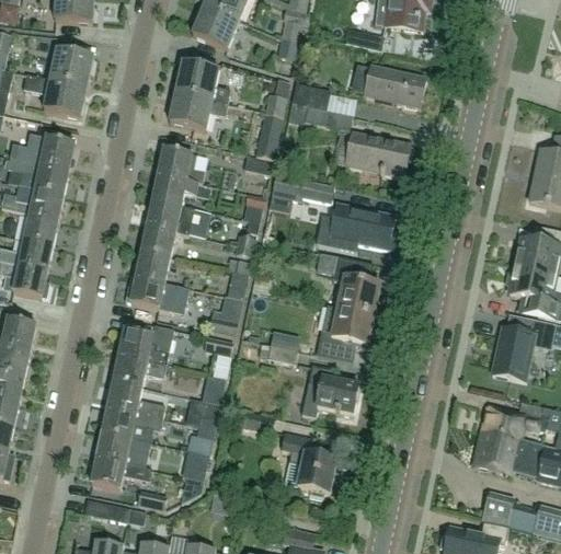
[(55,0),(54,20),(90,22),(92,0),(55,0)]
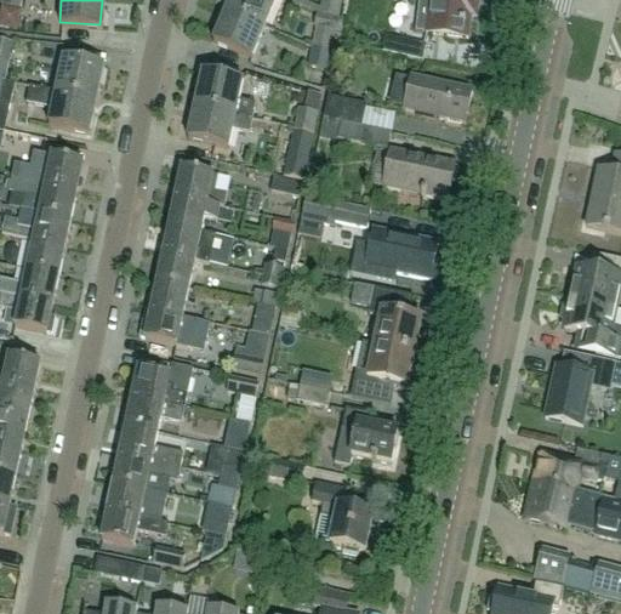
[(226,0),(224,3),(263,20),(272,0),(226,0)]
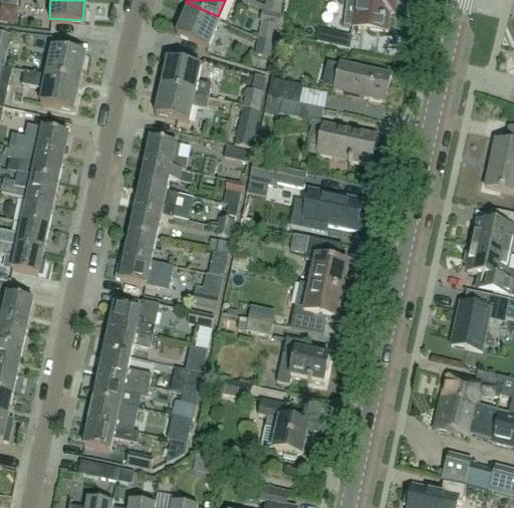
[(263,0),(262,7),(279,11),(281,0),(263,0)]
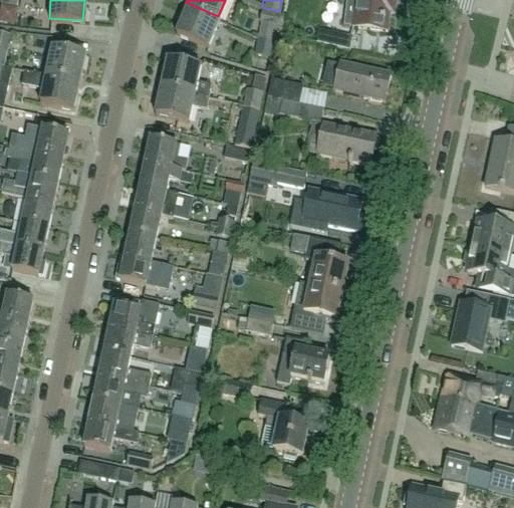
[(344,0),(342,22),(387,27),(389,9),(394,10),(395,0),(344,0)]
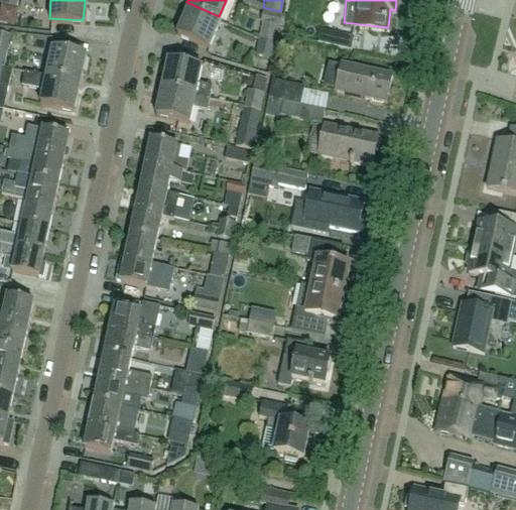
[(219,16),(186,2),(175,29),(208,43),(219,16)]
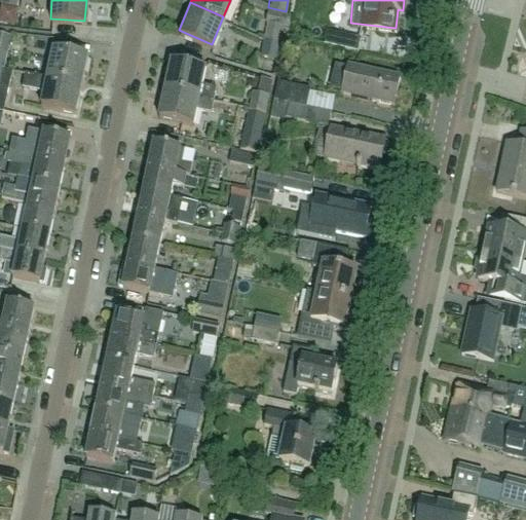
[(0,3),(0,17),(13,19),(14,4),(0,3)]
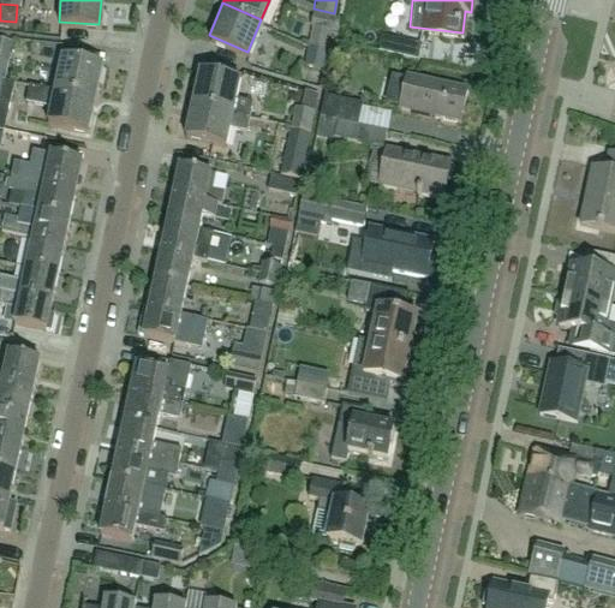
[(330,27),(311,22),(303,61),(322,65),(330,27)]
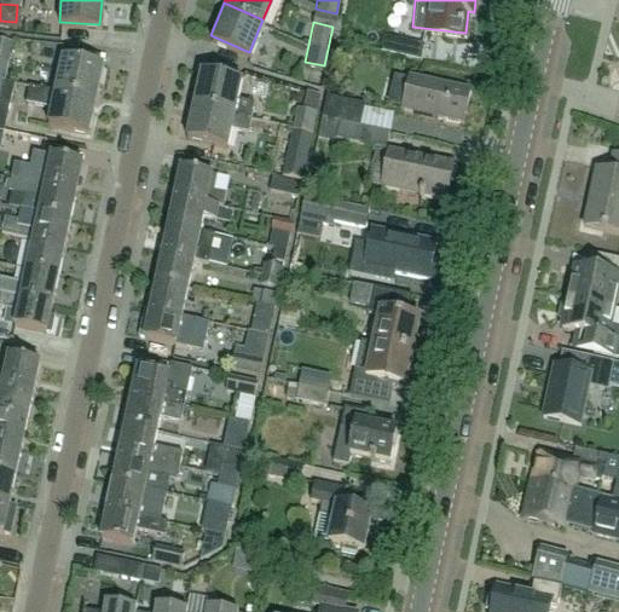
[(383,30),(380,46),(420,56),(422,40),(383,30)]
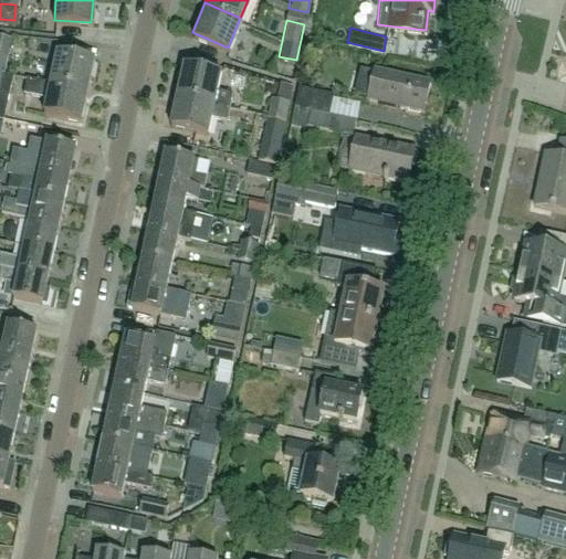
[(0,31),(0,67),(3,69),(11,34),(0,31)]
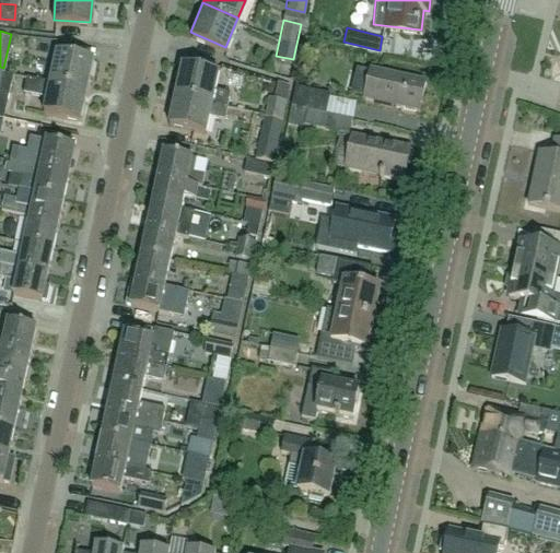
[(49,78),(85,86),(92,56),(56,48),(49,78)]
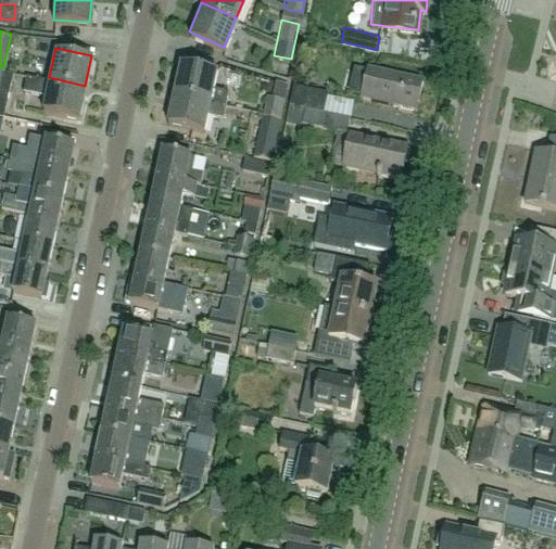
[(228,88),(213,85),(217,66),(179,58),(173,88),(225,100),(228,88)]
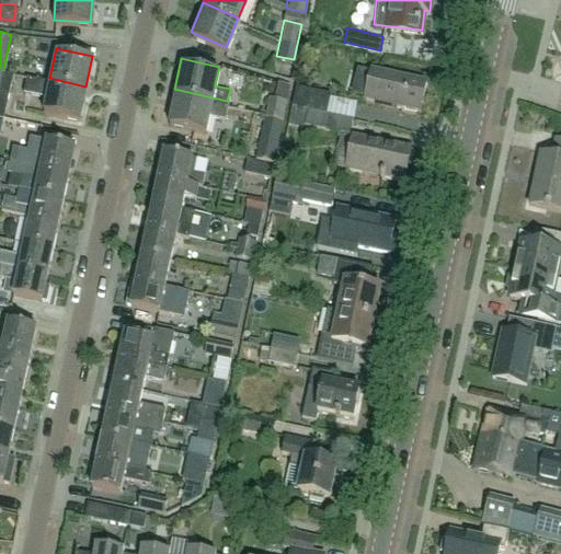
[(369,64),(363,94),(416,106),(424,77),(369,64)]
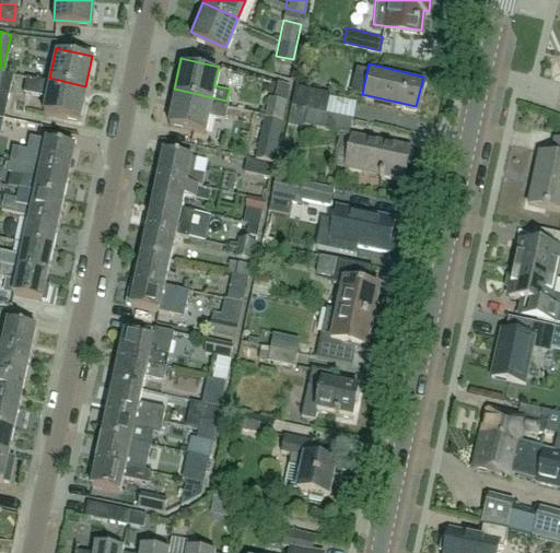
[(0,114),(2,115),(12,70),(3,68),(0,67),(0,114)]
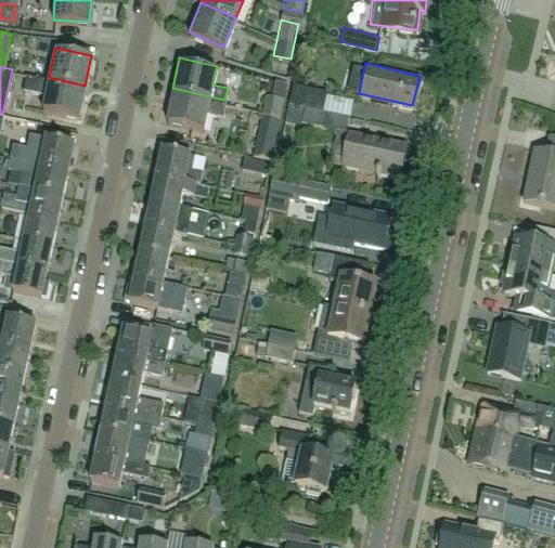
[(85,86),(49,77),(25,73),(22,87),(44,92),(41,107),(78,116),(85,86)]
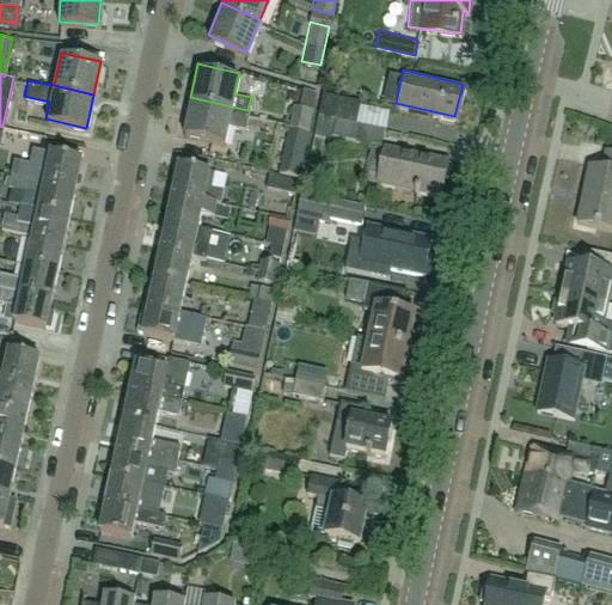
[(322,90),(317,109),(317,111),(317,112),(355,121),(360,98),(322,90)]
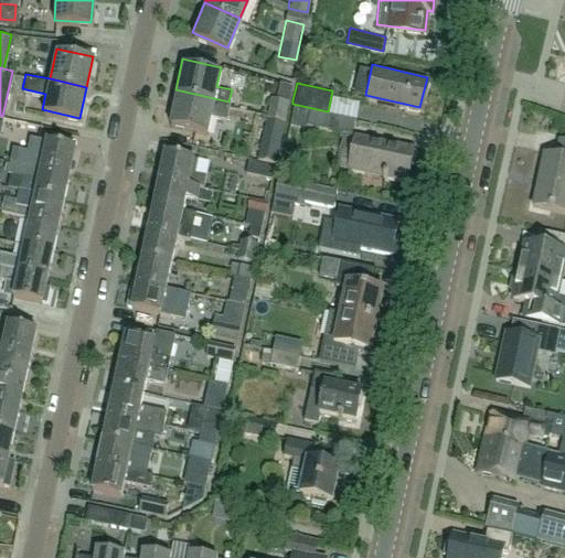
[(225,116),(228,102),(176,89),(168,120),(206,128),(210,113),(225,116)]
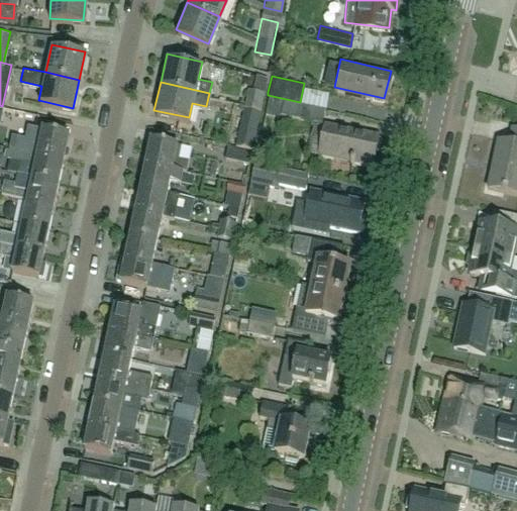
[(246,86),(245,92),(239,119),(256,122),(264,90),(246,86)]
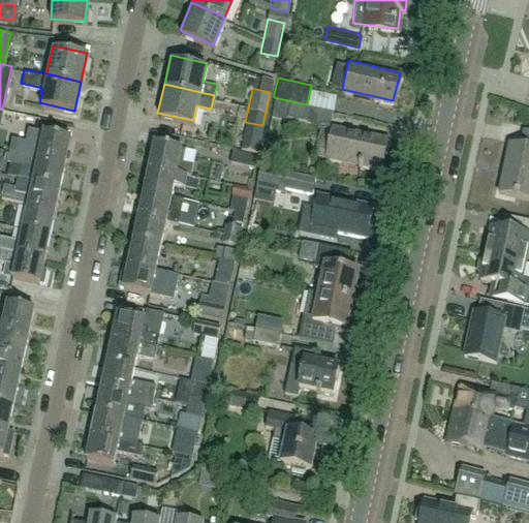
[(274,97),(271,114),(286,117),(286,115),(329,123),(332,109),(307,104),(274,97)]
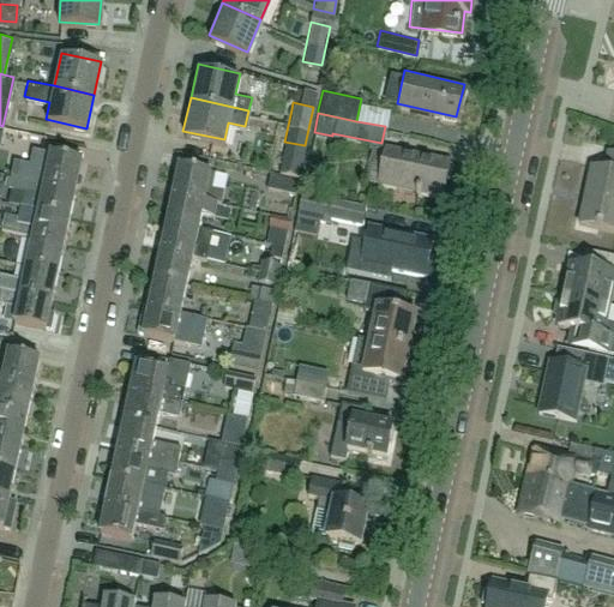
[(384,143),(384,144),(371,143),(363,176),(439,193),(447,156),(384,143)]
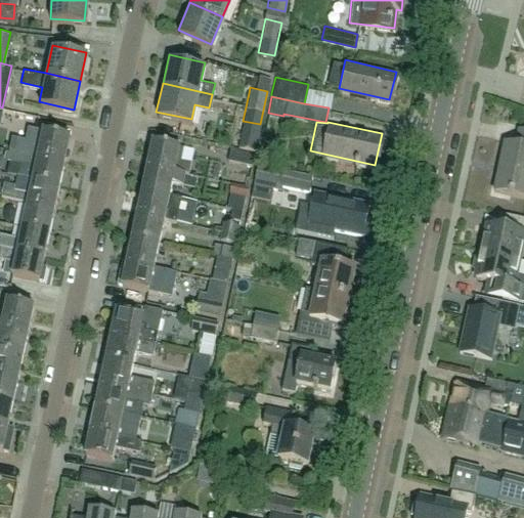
[(12,134),(9,145),(37,152),(63,158),(69,133),(42,127),(27,124),(25,136),(12,134)]
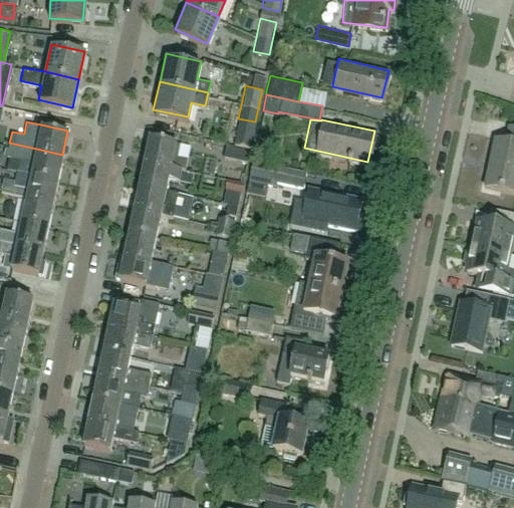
[(513,125),(508,124),(504,140),(494,138),(484,184),(513,190),(513,125)]
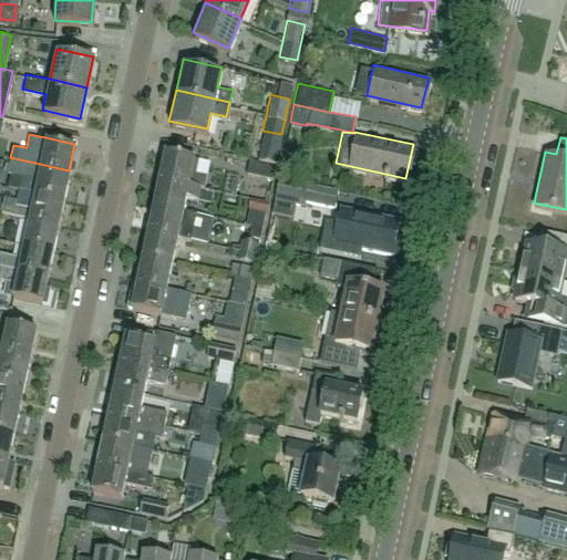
[(164,147),(157,174),(187,180),(203,184),(205,173),(189,169),(193,154),(164,147)]
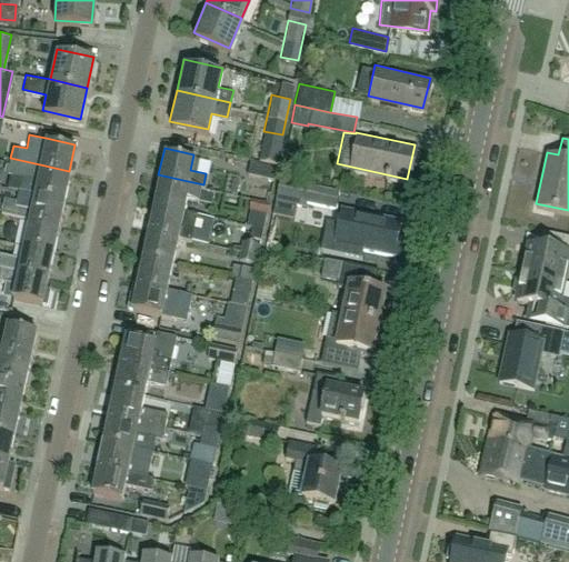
[(40,164),(10,158),(8,171),(20,173),(18,188),(35,191),(63,198),(69,171),(40,164)]
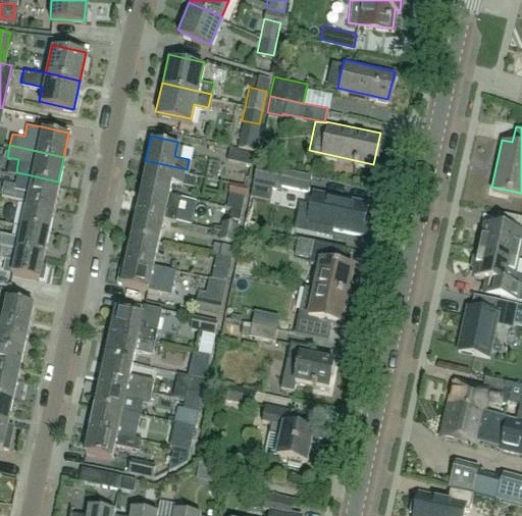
[(253,150),(252,150),(228,145),(225,157),(250,162),(253,150)]
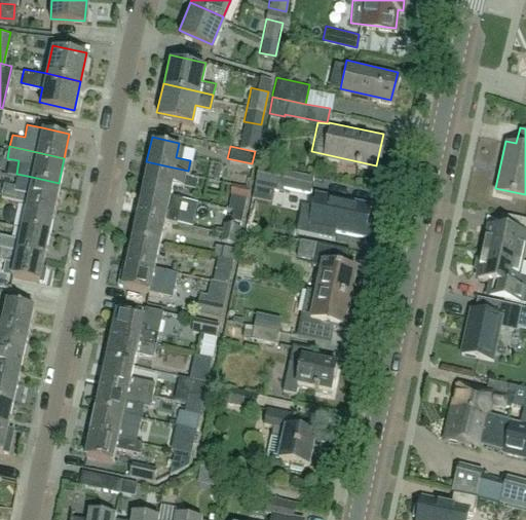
[(146,161),(141,186),(168,191),(171,180),(194,185),(197,173),(188,171),(174,168),(146,161)]
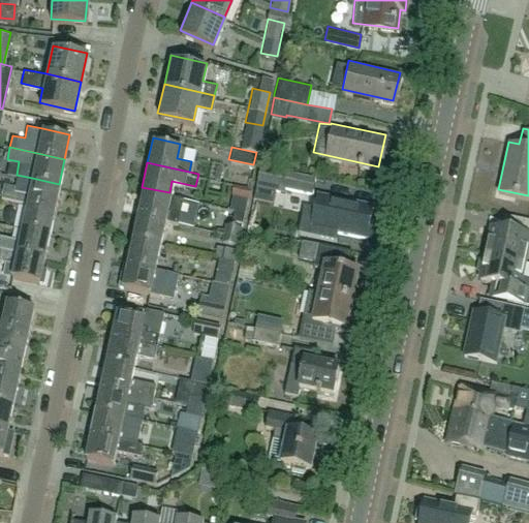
[(259,162),(255,183),(284,189),(284,186),(310,191),(314,175),(287,170),(288,167),(259,162)]
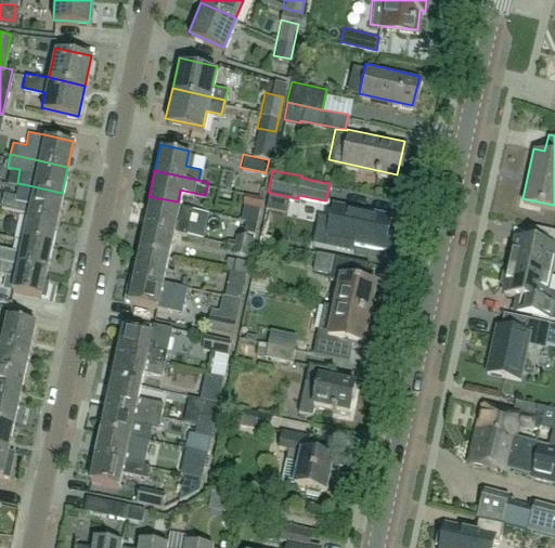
[(62,193),(34,186),(31,197),(3,192),(1,205),(28,211),(56,218),(62,193)]
